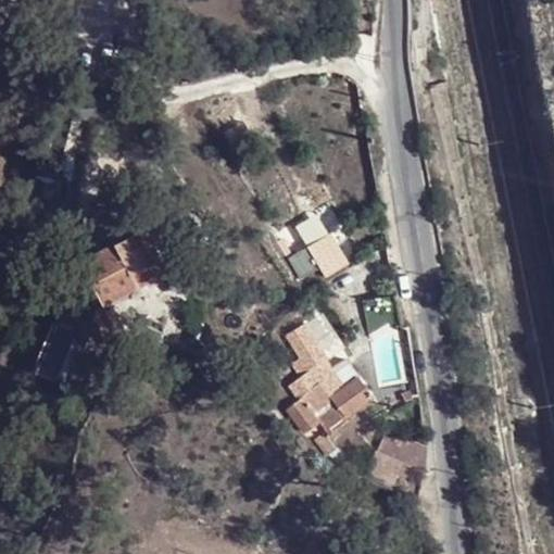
[(126,273),(167,252),(150,217),(74,255),(100,305),(134,288),(126,273)]
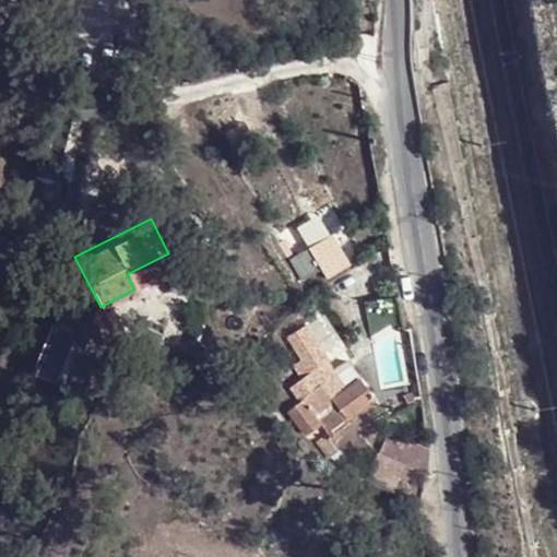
[(329,282),(348,269),(332,243),(312,255),(329,282)]
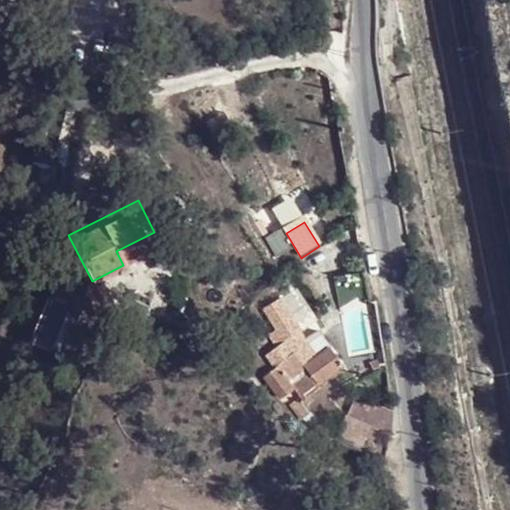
[(116,251),(123,265),(161,246),(154,232),(116,251)]
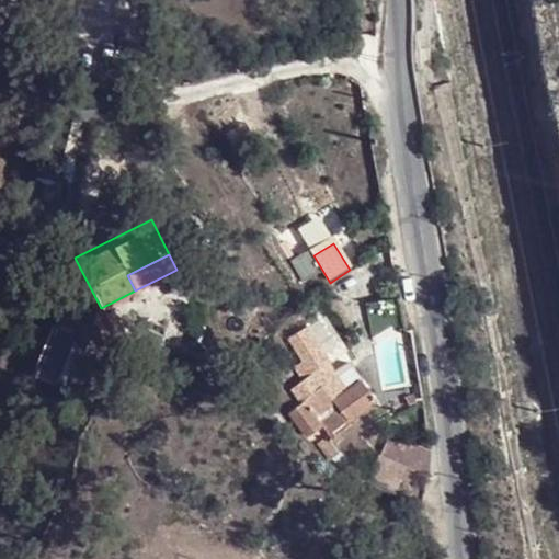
[(301,383),(323,366),(326,364),(306,327),(288,335),(301,362),(294,365),(301,383)]
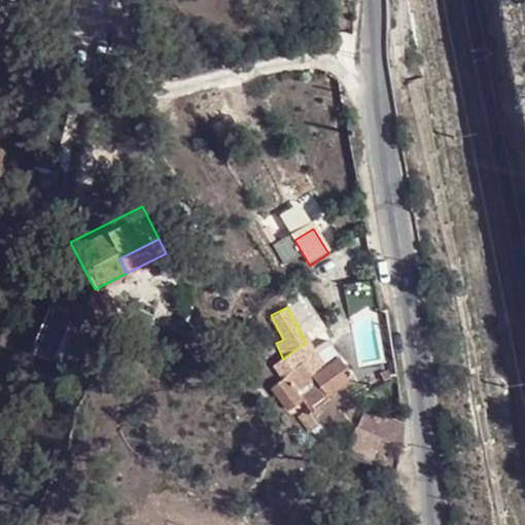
[(341,355),(318,361),(304,344),(283,359),(274,366),(281,378),(271,387),(283,407),(287,405),(298,396),(305,407),(309,413),(314,410),(310,405),(352,374),(341,355)]
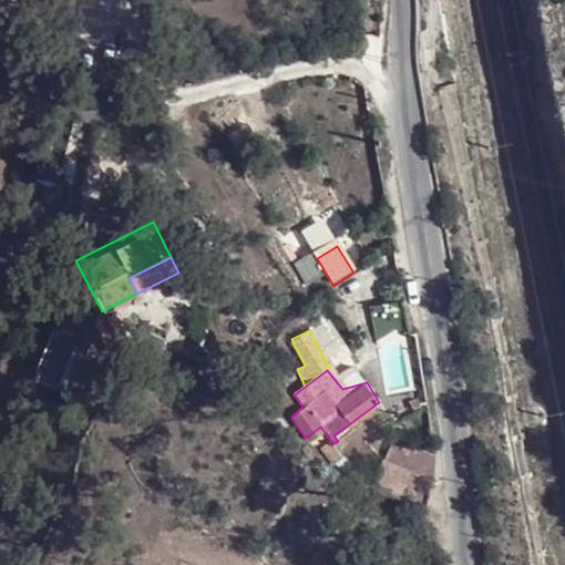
[(431,483),(430,455),(421,452),(418,462),(408,458),(403,473),(431,484),(431,483)]
